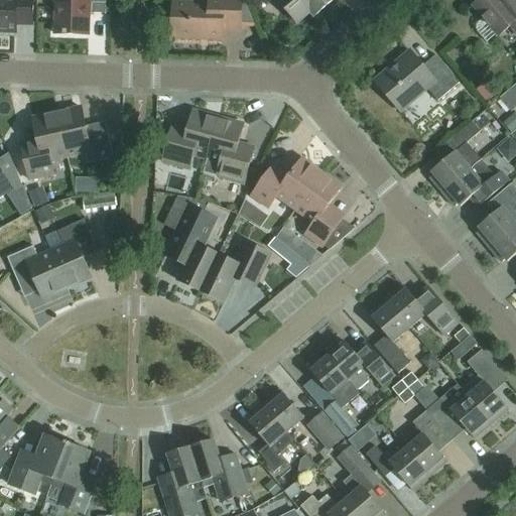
[(0,0),(0,32),(16,33),(16,25),(32,25),(33,0),(0,0)]
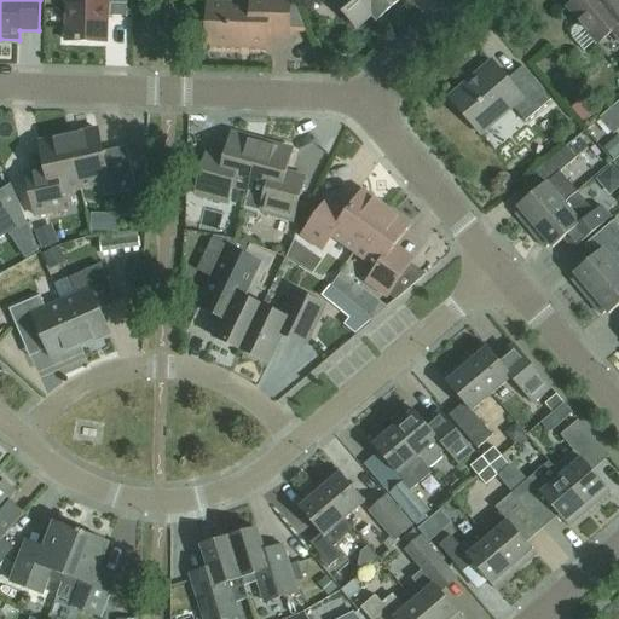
[(108,9),(127,9),(127,0),(67,0),(67,41),(106,42),(108,9)]
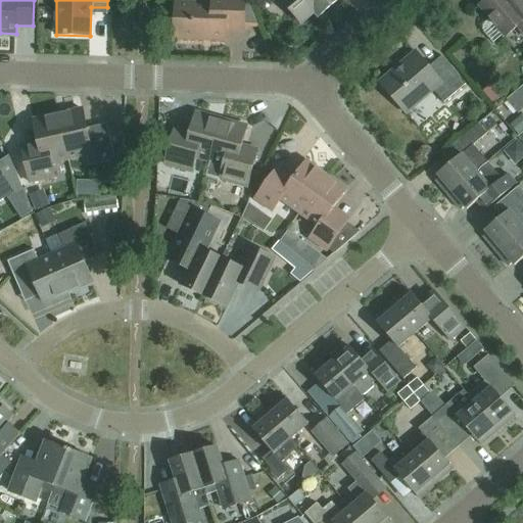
[(244,0),(212,0),(212,4),(176,3),(175,39),(202,40),(203,38),(210,38),(210,40),(226,40),(226,30),(243,30),(244,0)]
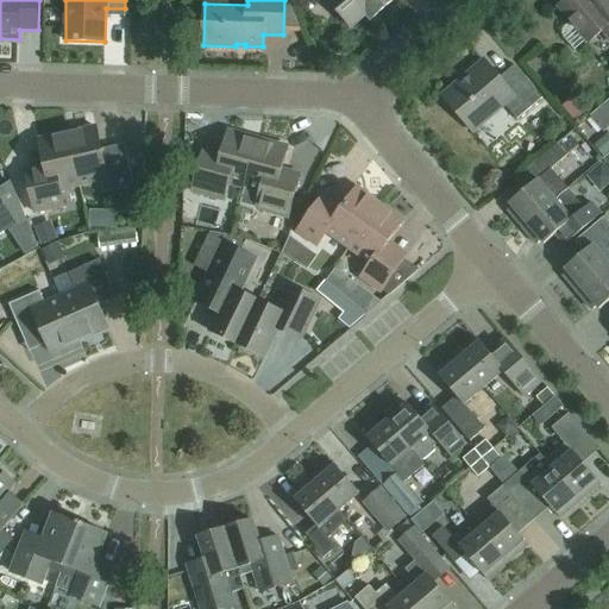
[(370,20),(394,0),(326,0),(351,29),(366,16),(370,20)]
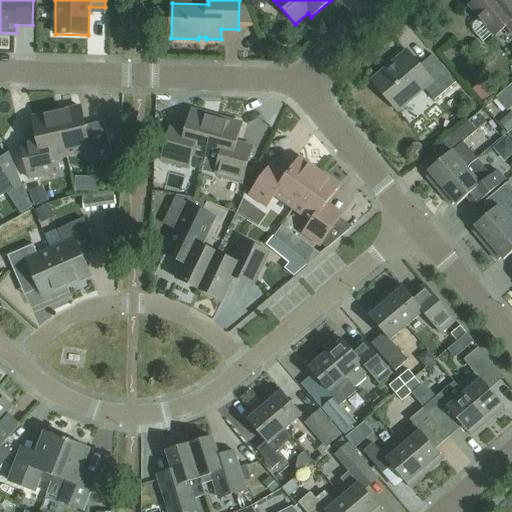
[(511,0),(502,0),(501,1),(499,0),(475,0),(469,5),(480,18),(470,27),(483,42),(493,34),(495,36),(507,26),(511,32),(511,0)]
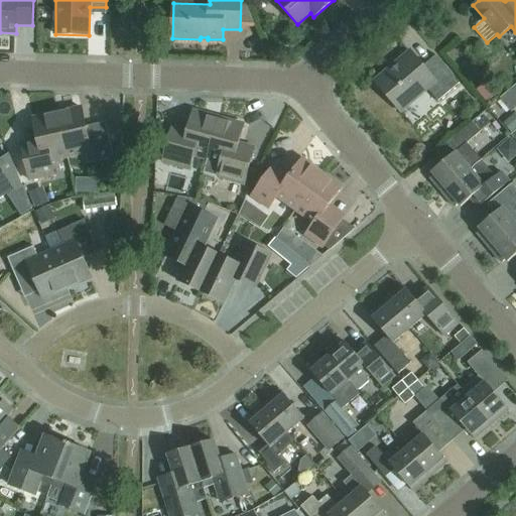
[(423,67),(410,51),(374,82),(400,112),(427,90),(437,102),(460,84),(435,55),(423,67)]
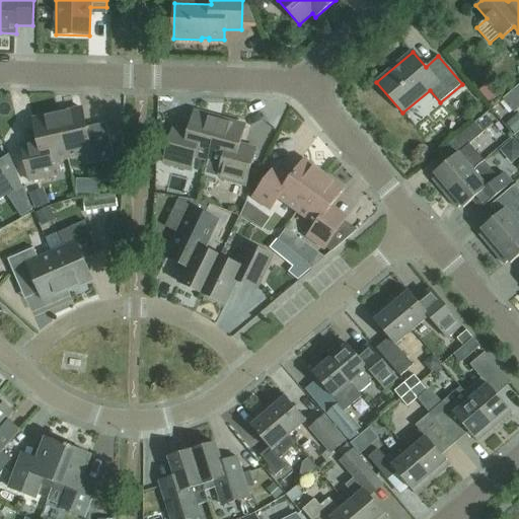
[(478,90),(491,103),(502,94),(491,81),(478,90)]
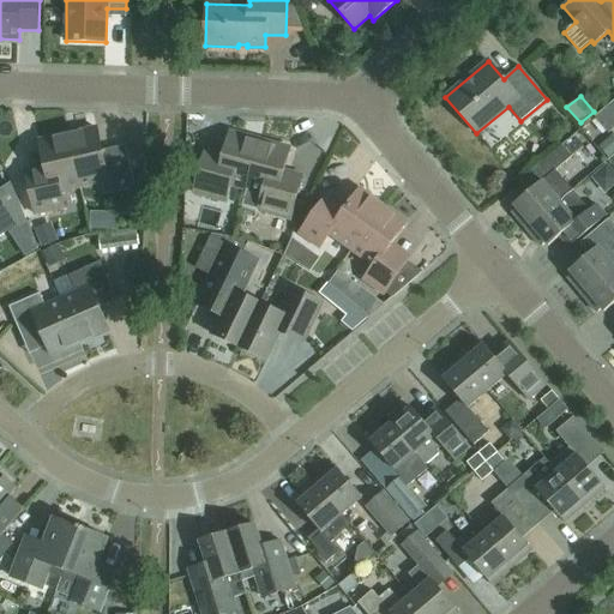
[(613,101),(595,118),(609,133),(613,128),(613,101)]
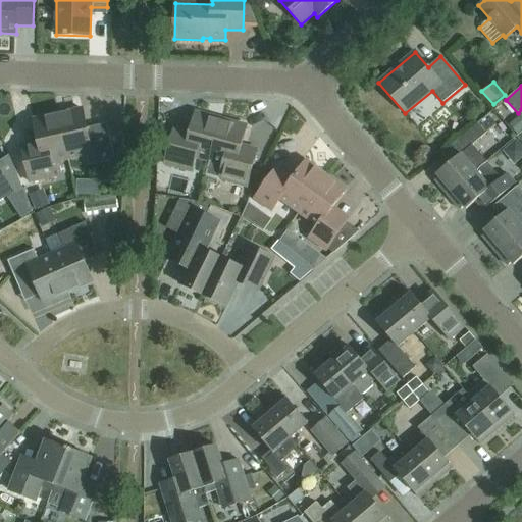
[(107,129),(88,134),(83,109),(58,115),(68,159),(87,155),(89,166),(114,160),(107,129)]
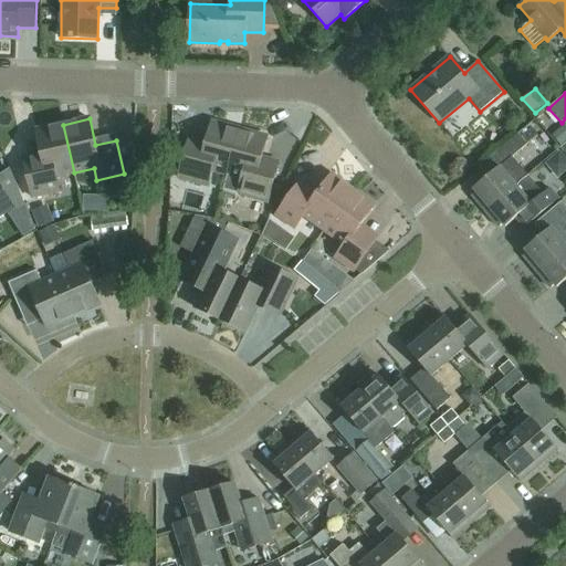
[(205,148),(188,144),(178,178),(209,186),(212,171),(227,175),(228,175),(240,129),(212,123),(205,148)]
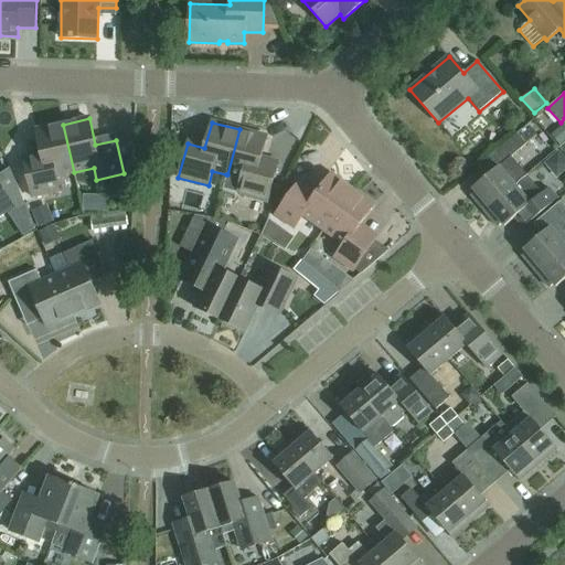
[(43,161),(25,166),(33,198),(60,192),(56,177),(74,172),(63,125),(36,130),(43,161)]
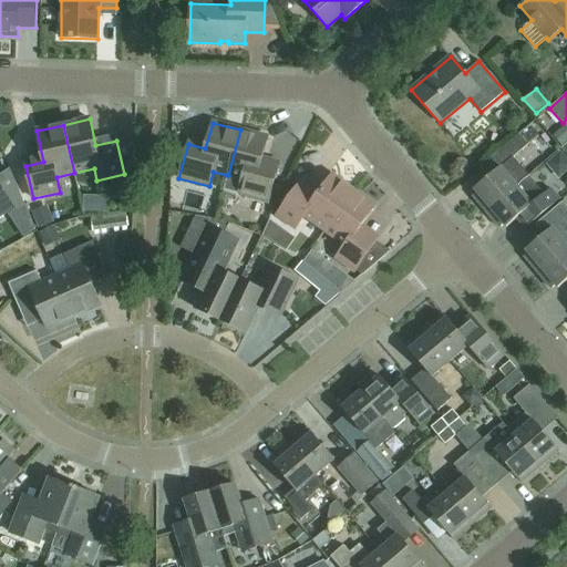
[(278,168),(277,168),(260,164),(268,137),(240,130),(228,175),(227,175),(223,191),(238,195),(269,203),(278,168)]
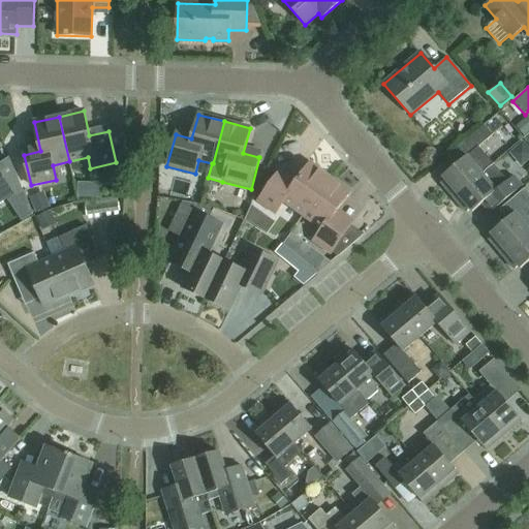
[(454,198),(493,164),(478,148),(493,135),(485,125),(448,156),(456,165),(442,177),(444,180),(440,183),(454,198)]
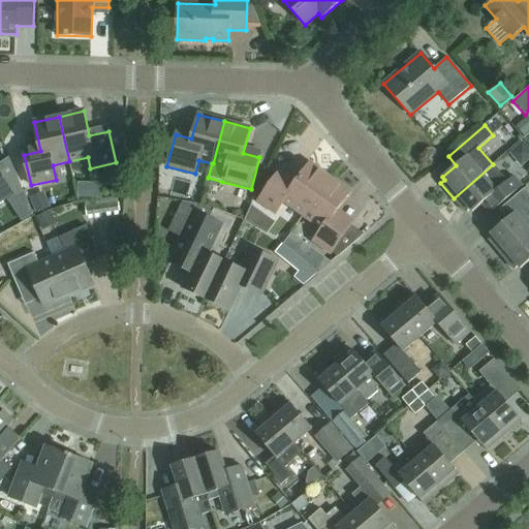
[(0,204),(14,194),(18,198),(25,193),(8,159),(8,158),(0,163),(0,204)]
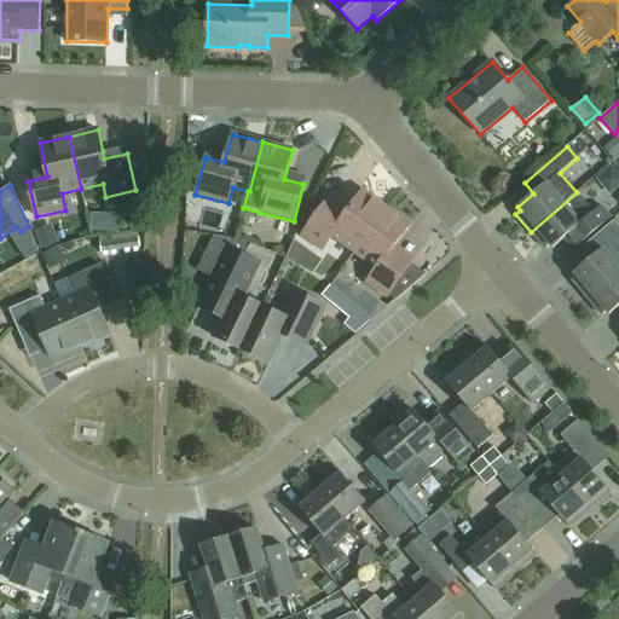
[(343,218),(325,204),(302,236),(324,252),(334,238),(354,253),(387,208),(363,191),(343,218)]
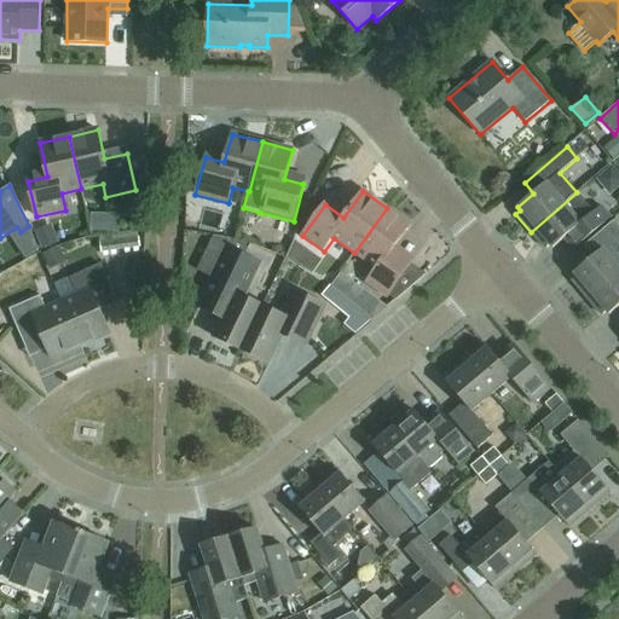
[(595,213),(577,192),(531,232),(545,249),(550,246),(553,249),(563,239),(573,250),(612,218),(602,207),(595,213)]
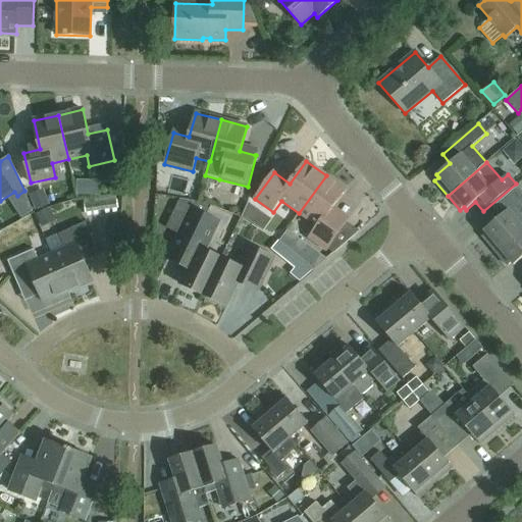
[(326,175),(299,213),(319,227),(311,239),(328,251),(351,220),(349,219),(346,223),(329,212),(346,190),(326,175)]
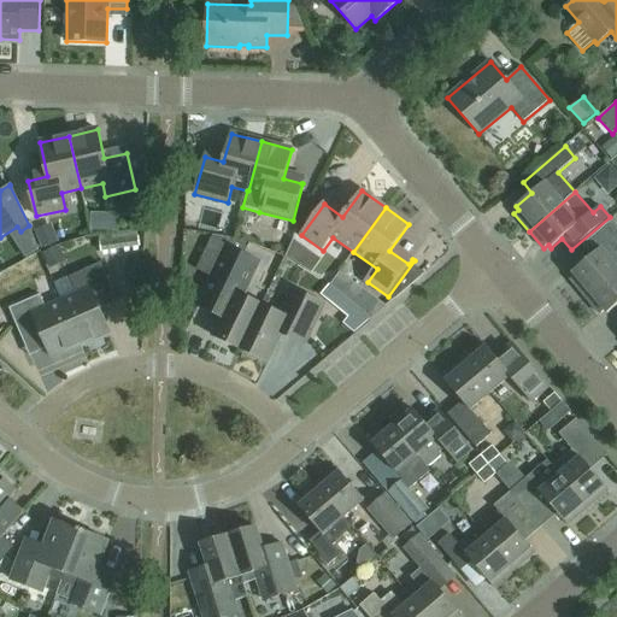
[(585,298),(616,270),(616,227),(612,221),(588,240),(598,251),(573,274),(575,276),(570,280),(585,298)]
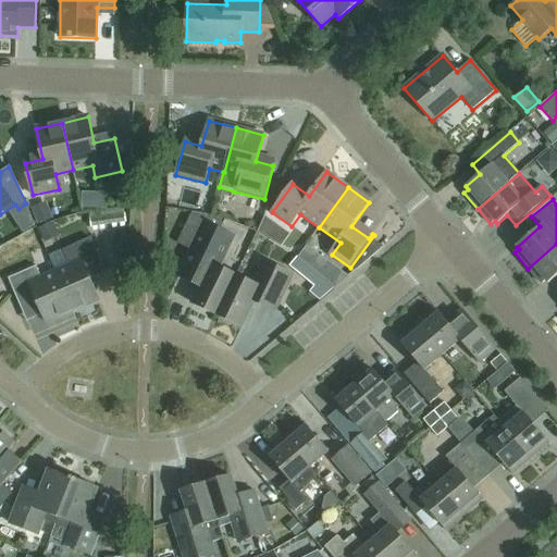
[(36,227),(50,223),(46,209),(32,214),(36,227)]
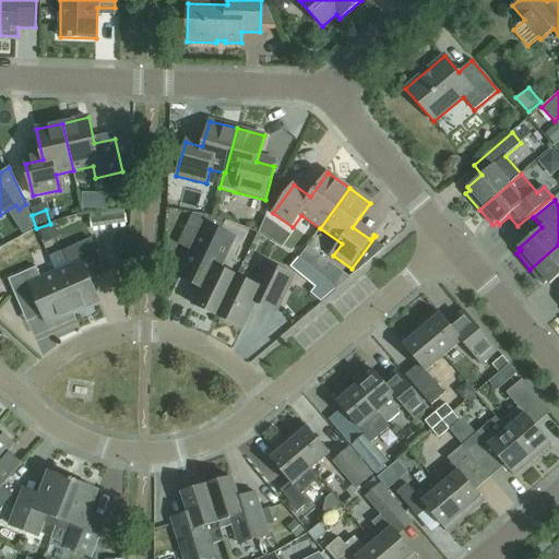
[(110,216),(90,219),(92,229),(126,224),(125,214),(117,215),(117,212),(109,213),(110,216)]
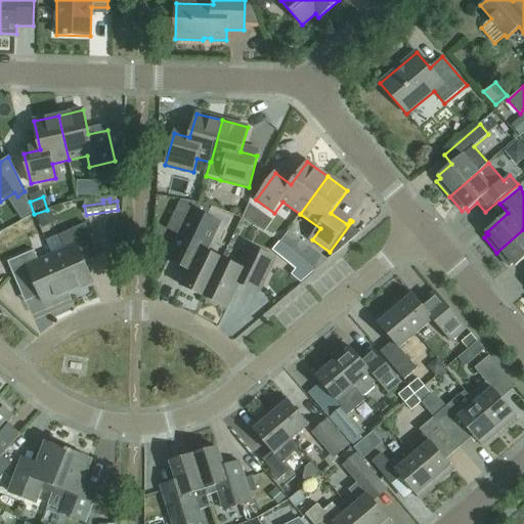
[(249,204),(243,219),(253,225),(261,213),(249,204)]
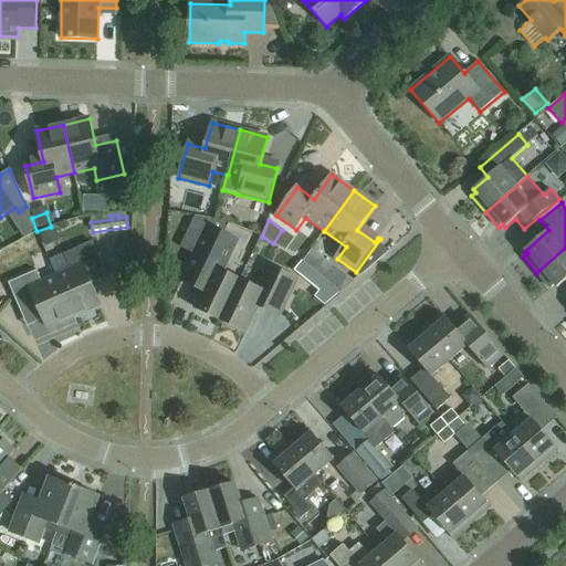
[(63,239),(83,237),(82,224),(62,227),(63,239)]
